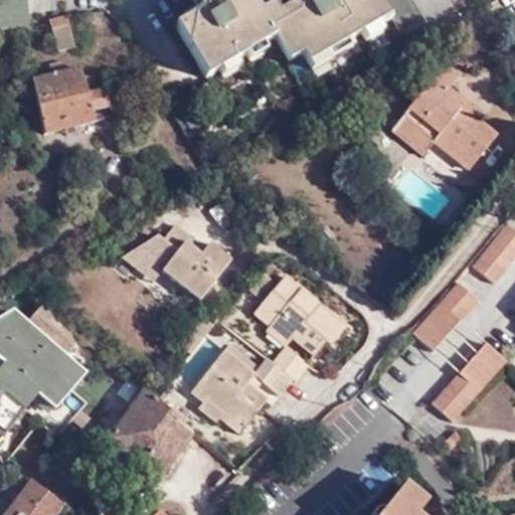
[(402,36),(425,22),(412,0),(299,0),(276,13),(271,3),(256,11),(249,0),(217,0),(216,1),(215,0),(191,0),(198,13),(172,28),(204,83),(276,41),(289,63),(300,56),(307,67),(392,19),(402,36)]
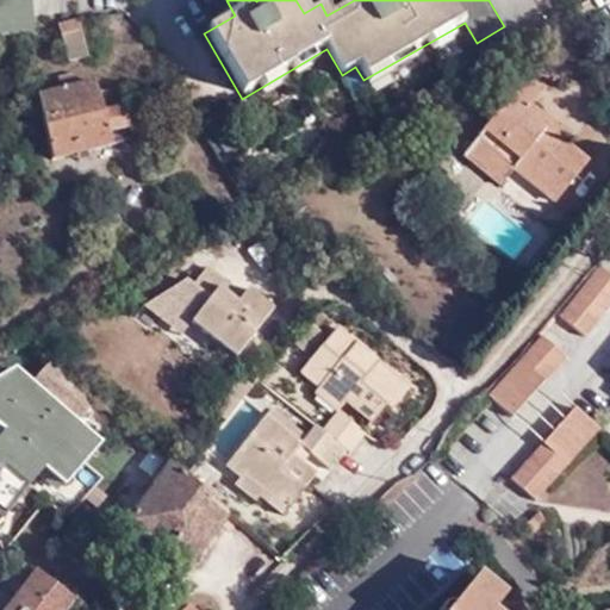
[(83,33),(80,20),(58,25),(63,38),(83,33)]
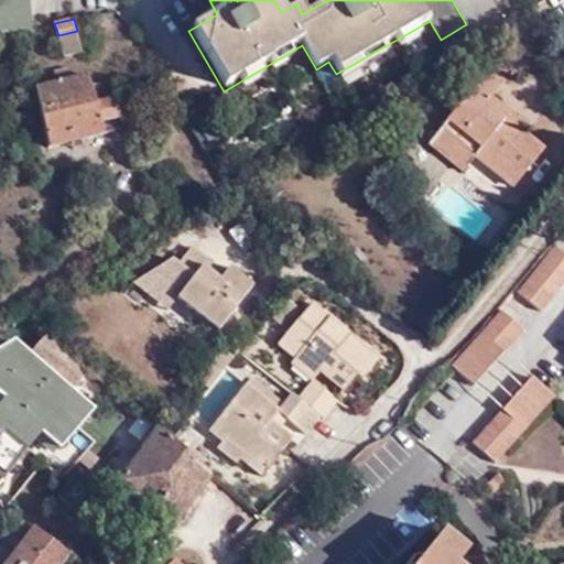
[(473,89),(433,137),(468,164),(476,155),(513,185),(543,148),(513,123),(497,110),(502,104),(491,94),(512,69),(487,50),(462,82),(473,89)]
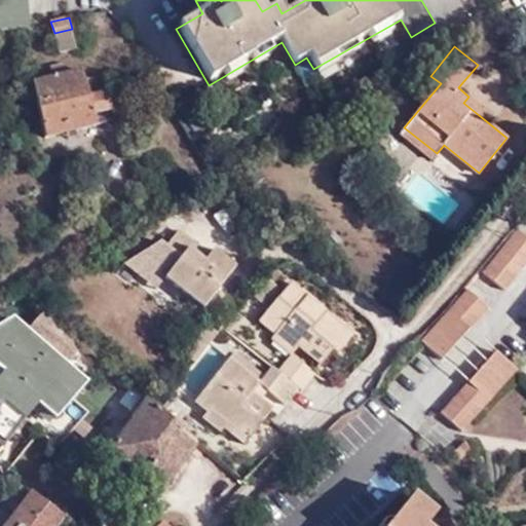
[(89,80),(85,72),(69,75),(66,64),(53,67),(57,78),(33,83),(46,138),(117,121),(112,103),(122,100),(120,90),(94,97),(92,92),(105,89),(102,77),(89,80)]
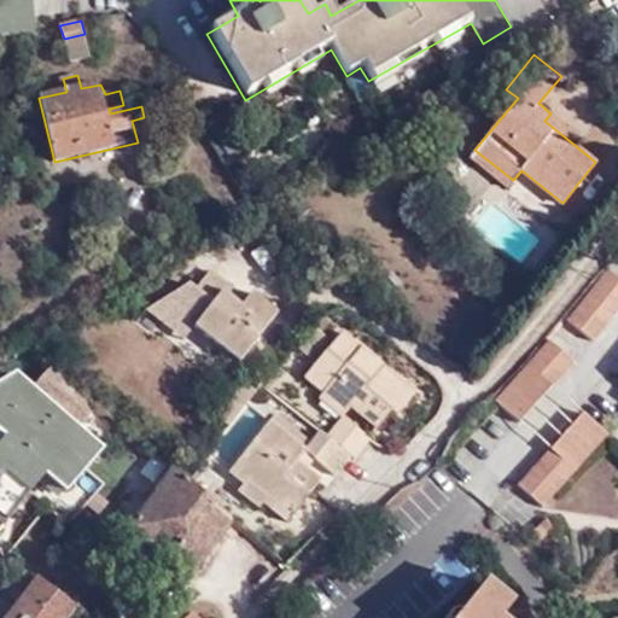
[(567,128),(551,114),(544,121),(563,135),(567,128)]
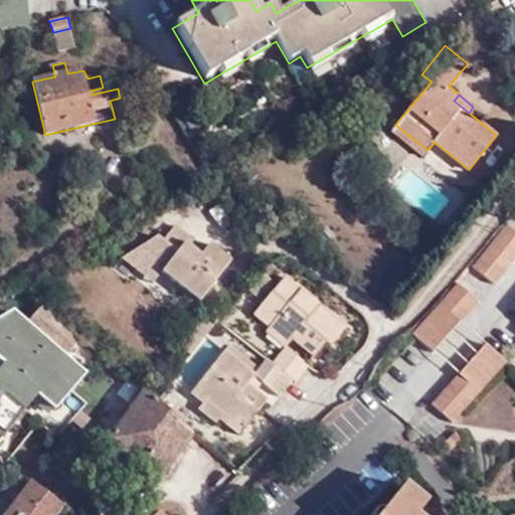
[(427,150),(395,125),(390,131),(422,156),(427,150)]
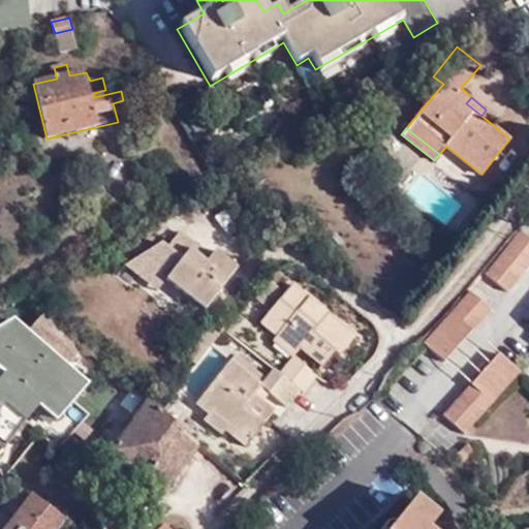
[(528,265),(528,237),(521,230),(485,274),(506,292),(528,265)]
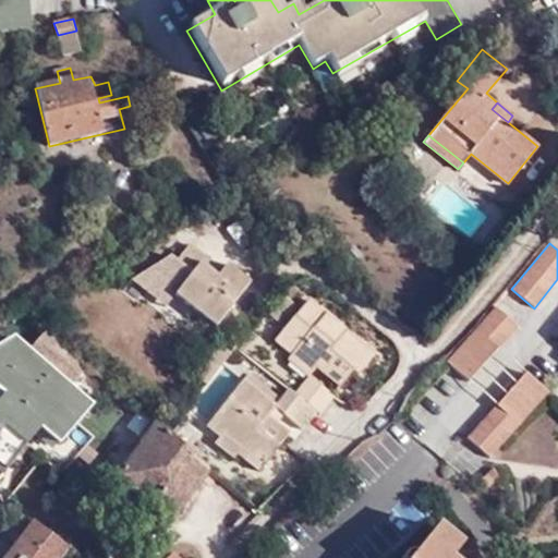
[(201,264),(193,273),(199,278),(207,269),(201,264)]
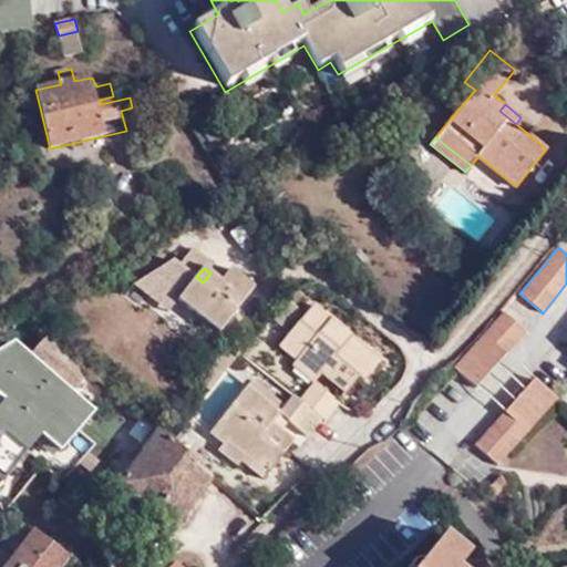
[(203,282),(196,277),(177,300),(218,333),(255,288),(232,269),(222,282),(210,274),(203,282)]
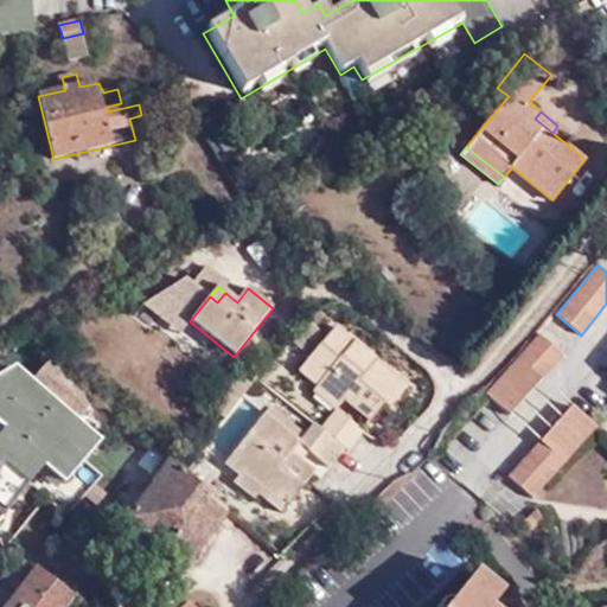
[(325,328),(313,318),(295,340),(307,349),(325,328)]
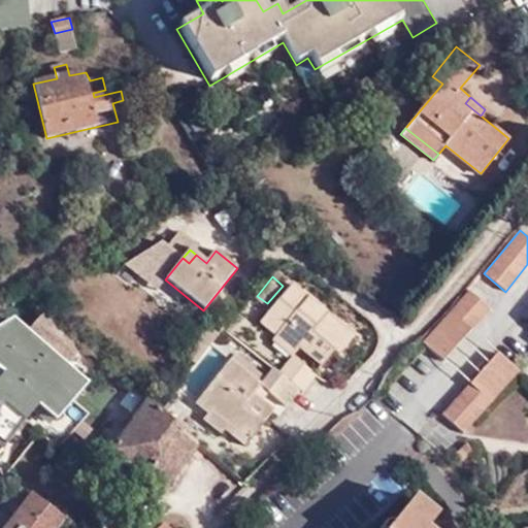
[(286,332),(303,347),(307,342),(323,354),(319,358),(327,365),(339,350),(334,345),(338,340),(349,350),(360,336),(330,312),(326,317),(308,303),(312,299),(296,285),(264,323),(281,336),(286,332)]
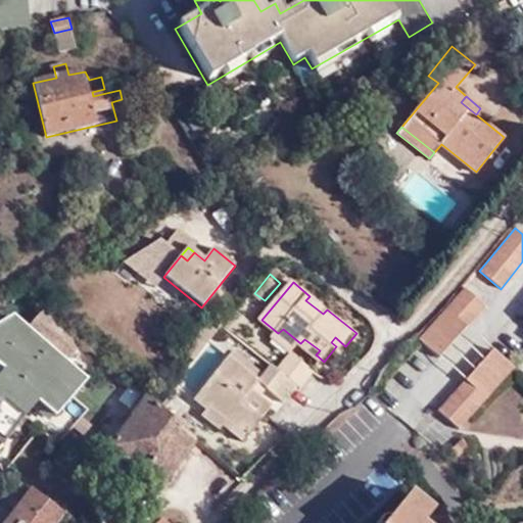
[(438,359),(484,305),(464,288),(419,340),(438,359)]
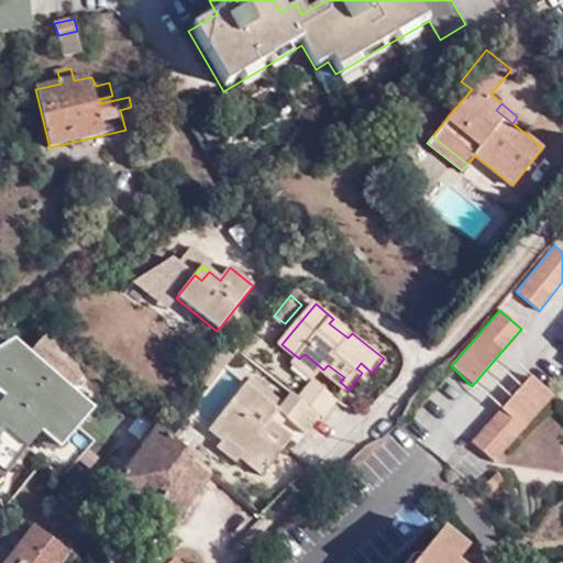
[(352,333),(333,319),(329,323),(348,338),(352,333)]
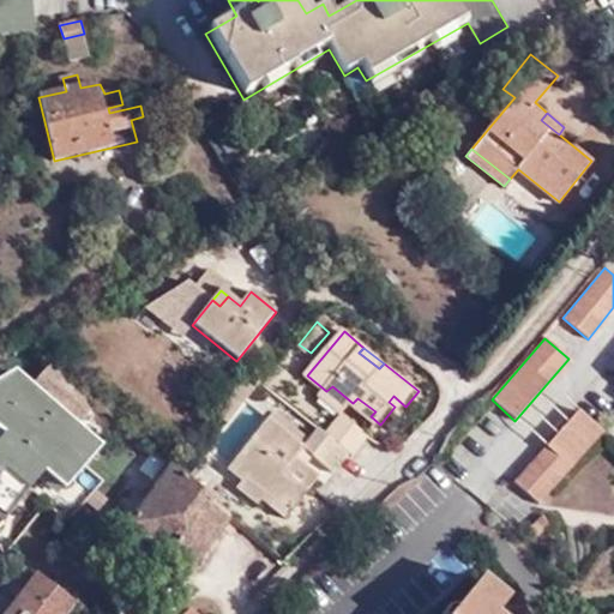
[(67,488),(85,467),(122,423),(53,363),(32,386),(16,373),(0,380),(0,517),(25,486),(30,491),(47,471),(67,488)]
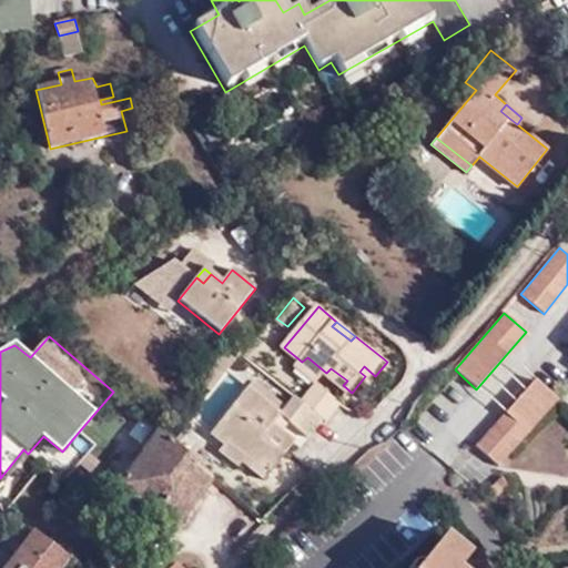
[(316,384),(317,383),(326,373),(307,357),(302,362),(297,367),(316,384)]
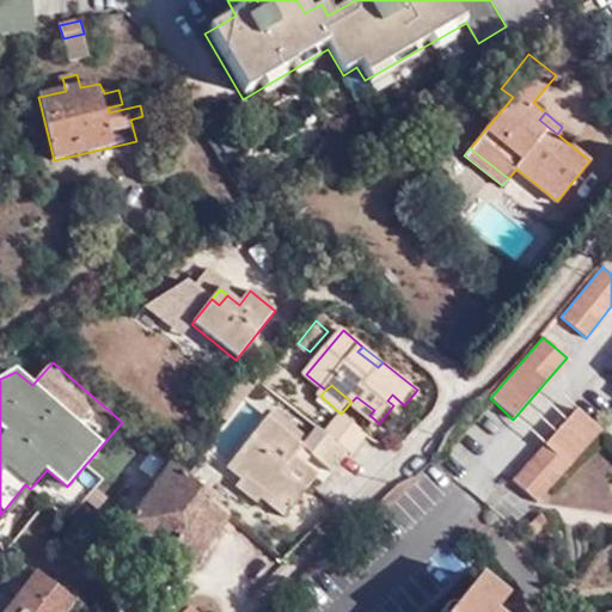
[(387,401),(393,405),(397,409),(404,405),(392,395),(387,401)]
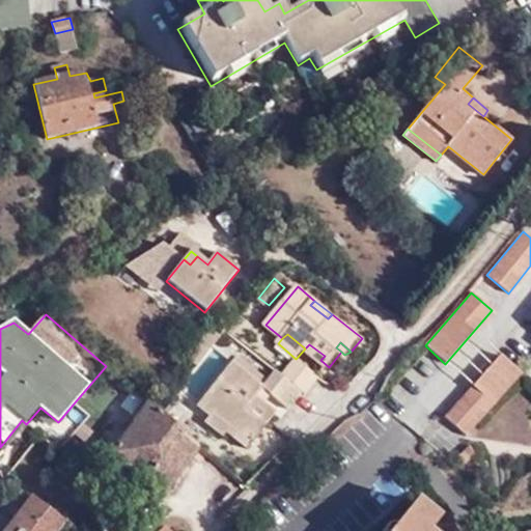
[(309,344),(305,348),(320,360),(325,356),(309,344)]
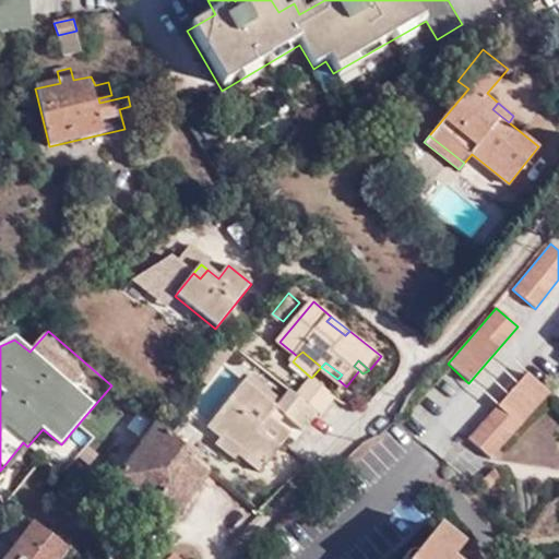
[(248,380),(280,406),(285,399),(254,372),(248,380)]
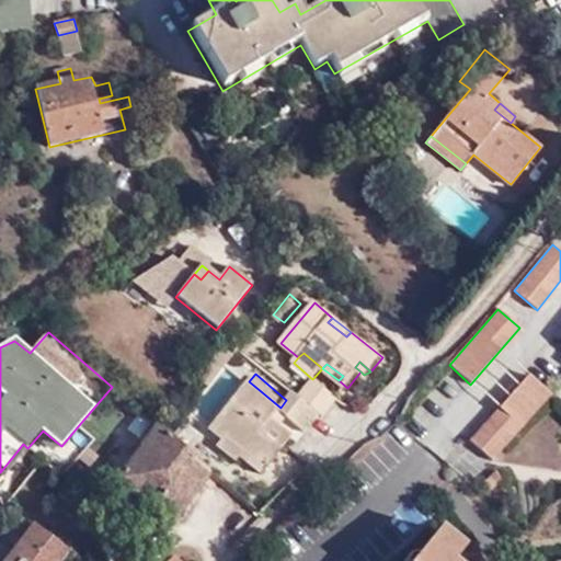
[(550,396),(528,375),(468,439),(490,459),(550,396)]
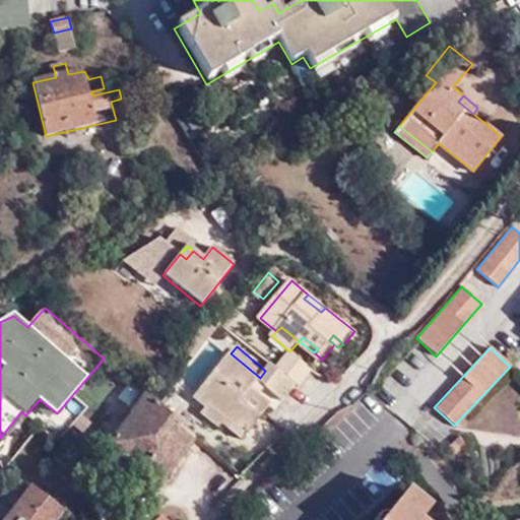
[(299,384),(302,386),(314,369),(290,350),(289,351),(278,367),(299,384)]
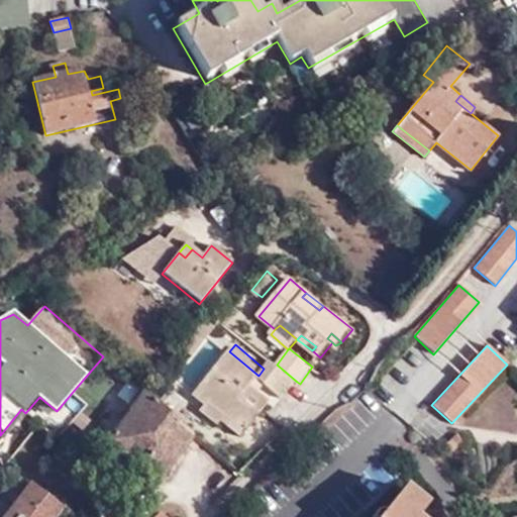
[(271,400),(260,390),(251,383),(259,376),(229,351),(194,393),(207,405),(211,401),(226,414),(246,430),(271,400)]
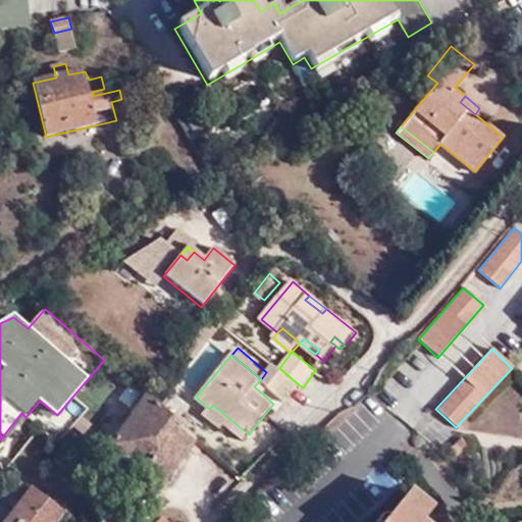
[(286,401),(300,385),(279,368),(273,364),(266,372),(261,379),(269,386),(286,401)]
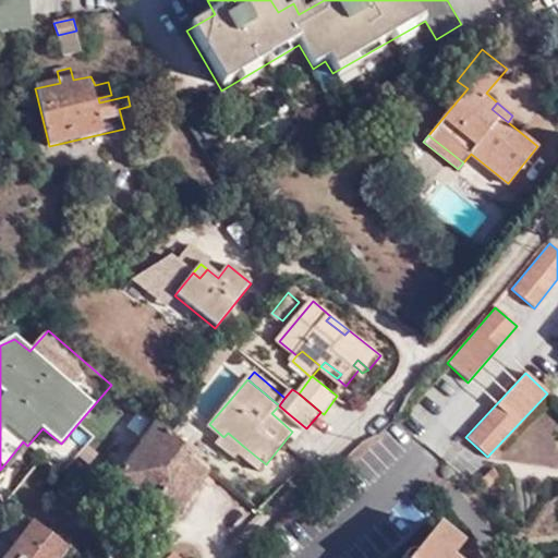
[(280,421),(288,413),(279,405),(271,413),(280,421)]
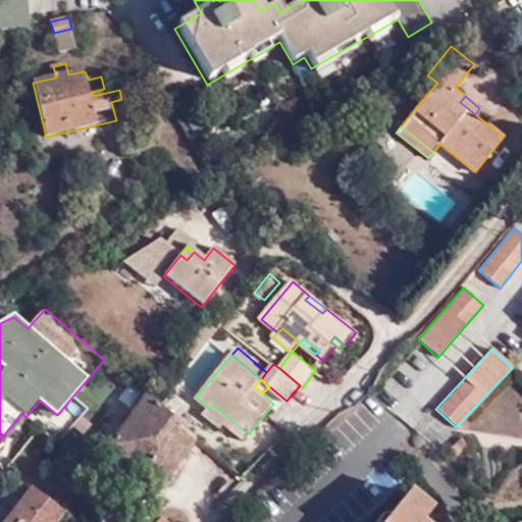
[(180,434),(185,427),(161,408),(147,397),(131,415),(132,417),(108,447),(158,486),(192,445),(180,434)]
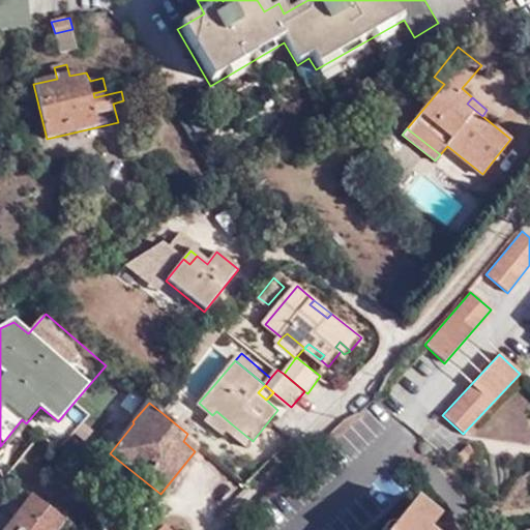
[(216,411),(212,415),(208,420),(224,434),(229,429),(232,424),(216,411)]
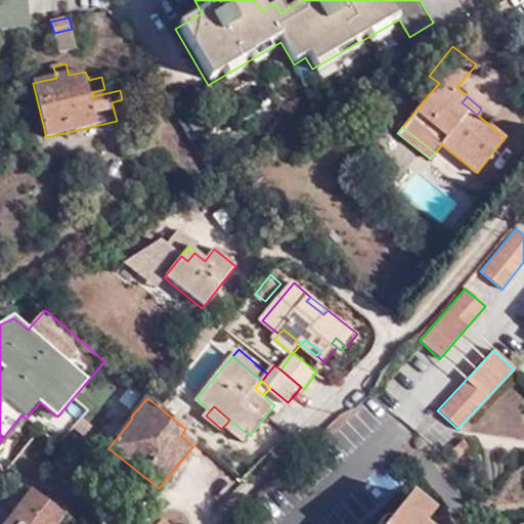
[(260,457),(287,432),(271,418),(246,443),(260,457)]
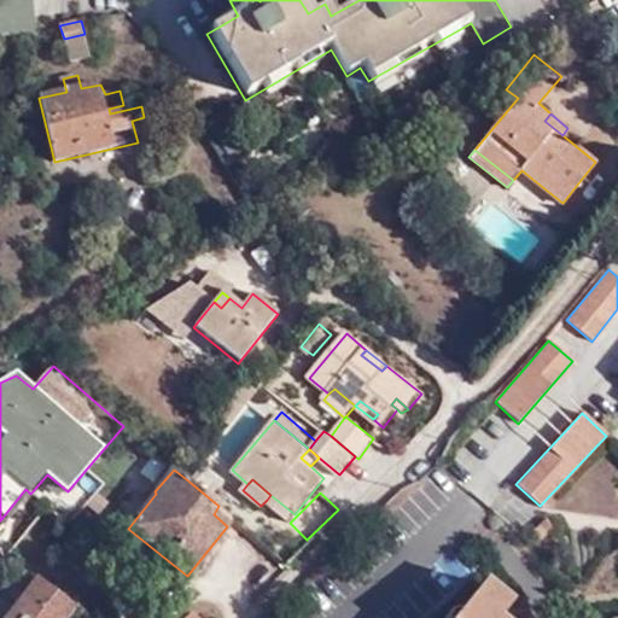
[(290,519),(295,514),(270,495),(267,500),(290,519)]
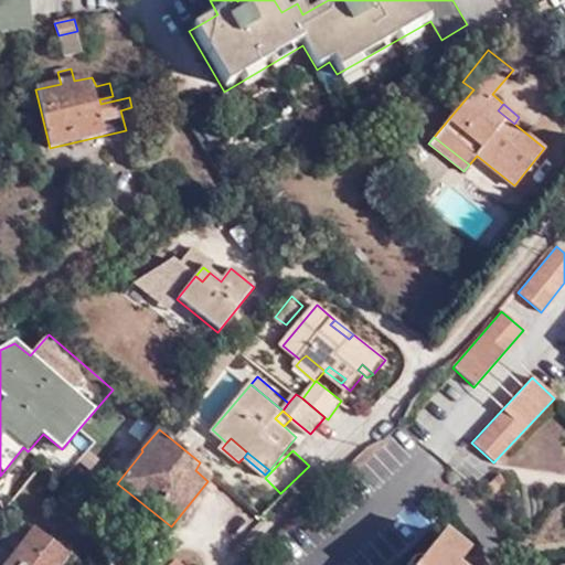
[(507,482),(500,475),(487,487),(496,494),(507,482)]
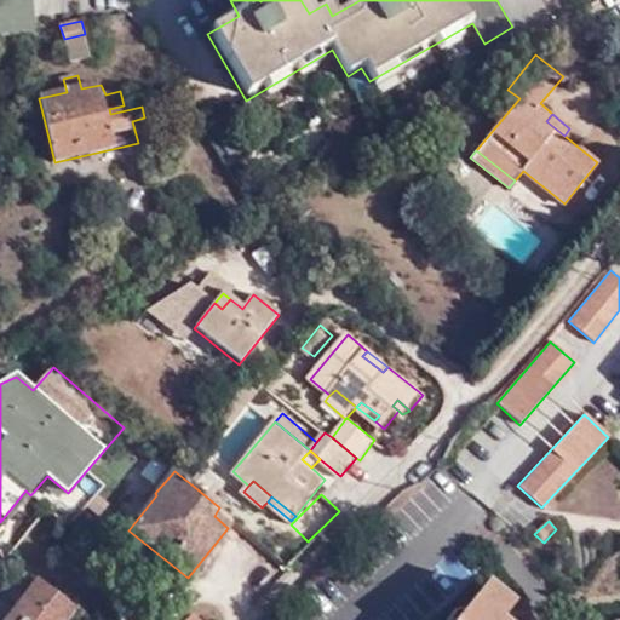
[(68,619),(76,610),(33,577),(28,581),(29,584),(24,591),(29,596),(9,619),(68,619)]
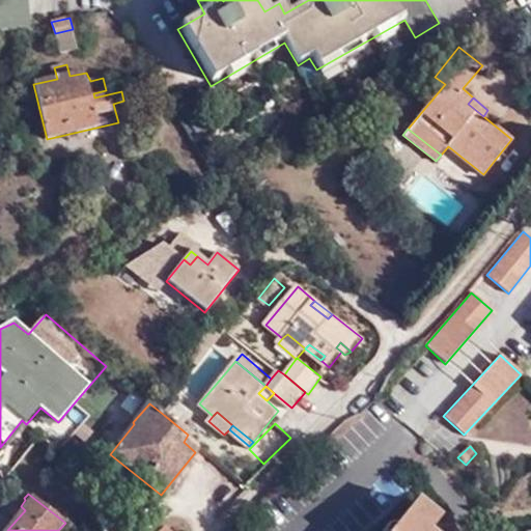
[(429,530),(440,519),(417,500),(396,525),(396,530),(429,530)]
